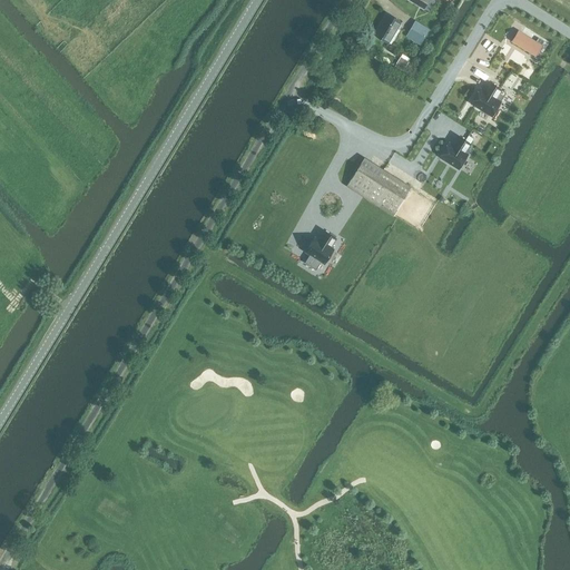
[(408,0),(423,10),(429,0),(408,0)]
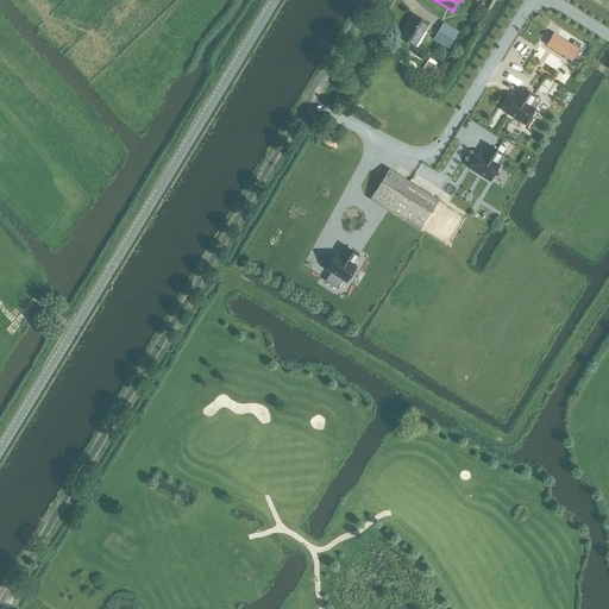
[(415,46),(428,24),(413,14),(400,37),(415,46)]
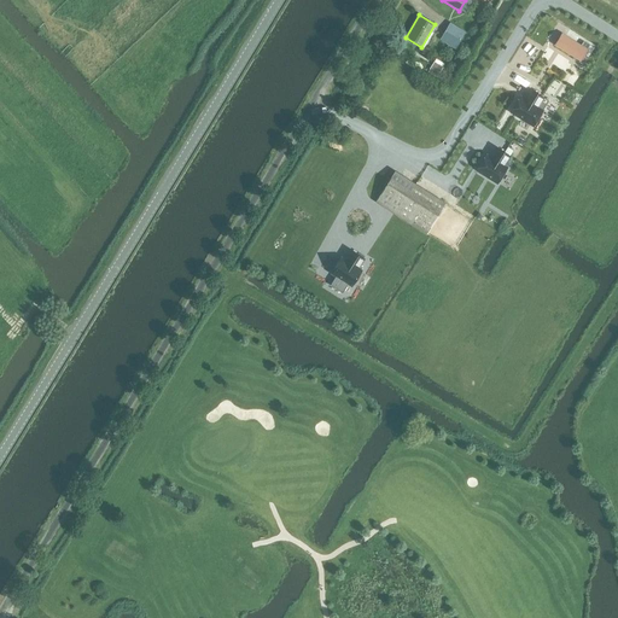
[(452,23),(444,35),(456,44),(465,30),(452,23)]
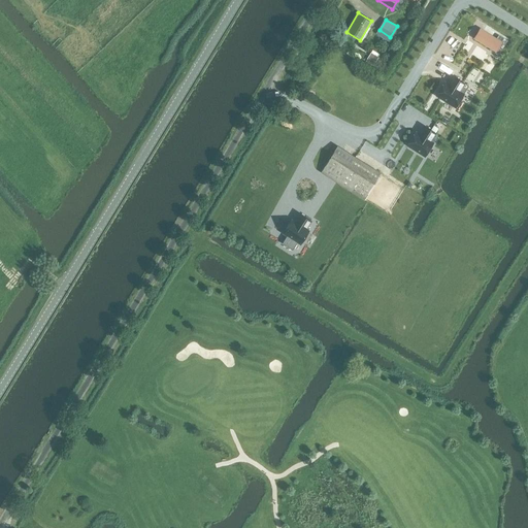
[(474,38),(495,52),(501,41),(481,29),(474,38)]
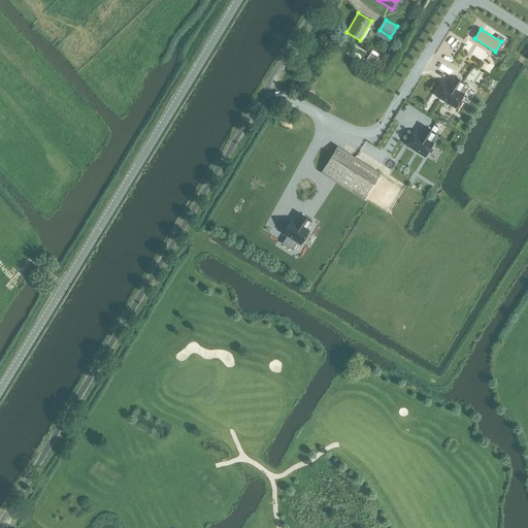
[(468,86),(453,76),(449,85),(444,83),(436,96),(455,107),(468,86)]
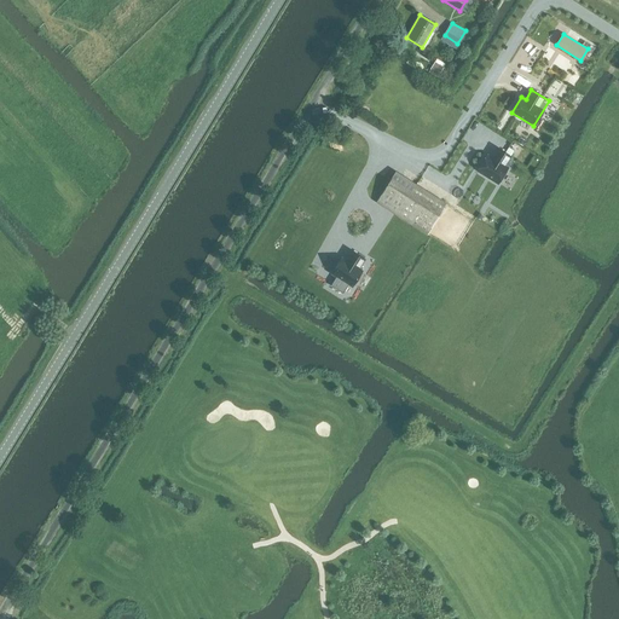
[(498,183),(508,168),(504,166),(510,156),(498,149),(492,158),(487,155),(478,171),(498,183)]
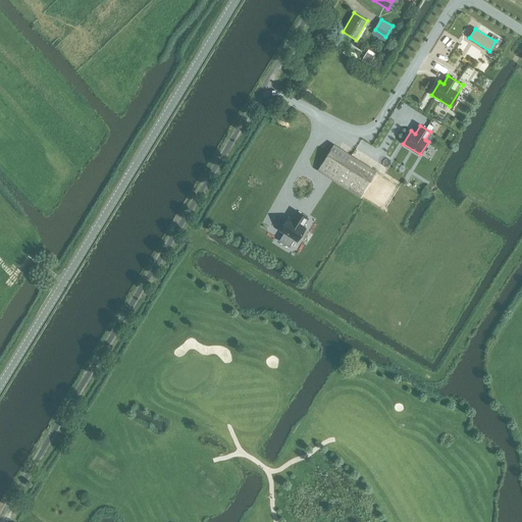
[(333,145),(317,170),(360,198),(376,171),(333,145)]
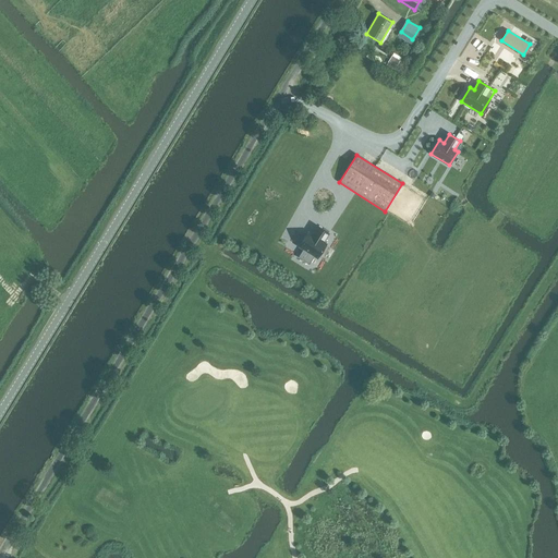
[(303,249),(298,257),(308,264),(314,255),(317,257),(326,244),(323,242),(328,233),(318,227),(313,235),(307,232),(299,246),(303,249)]
